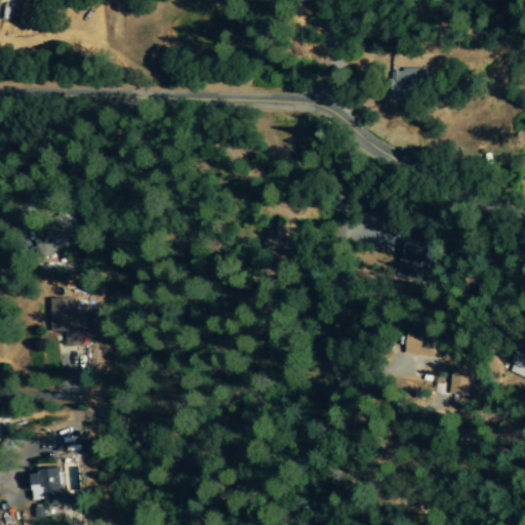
[(390,71),(391,99),(420,98),(420,86),(429,86),(428,69),(390,71)]
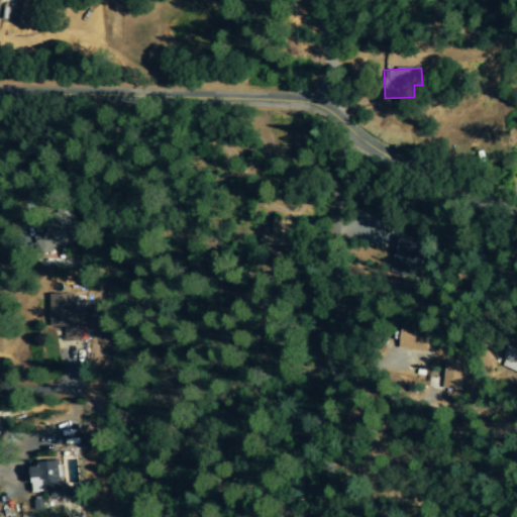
[(32,237),(41,255),(74,241),(66,223),(32,237)]
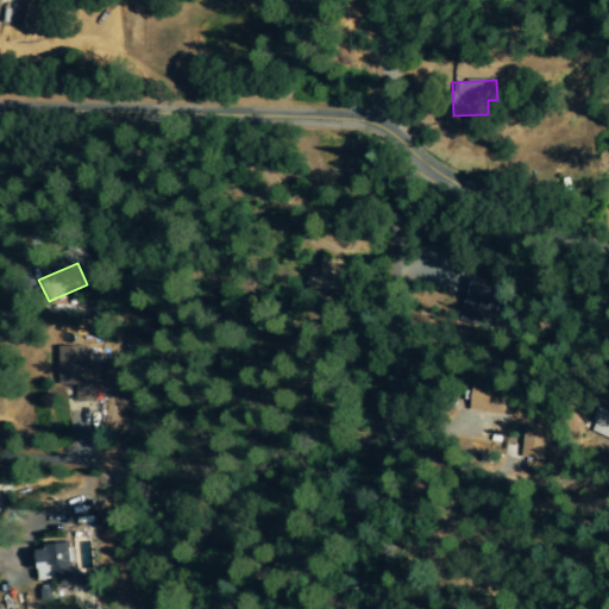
[(500,286),(471,278),(459,320),(488,328),(500,286)]
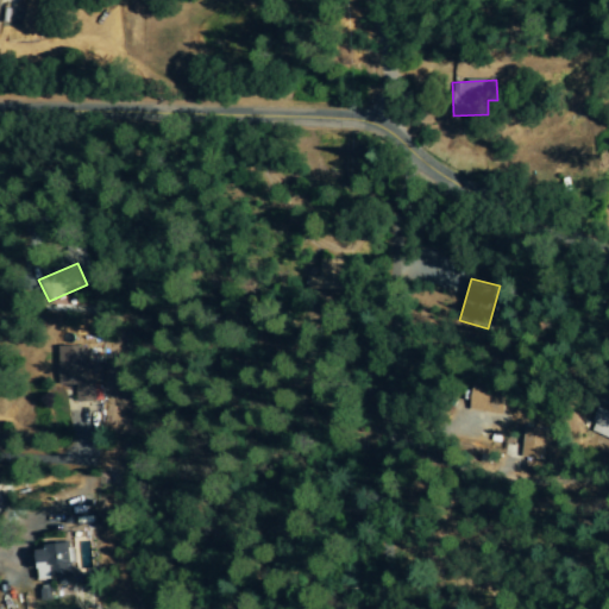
[(60,346),(60,385),(76,385),(76,400),(90,400),(90,346),(60,346)]
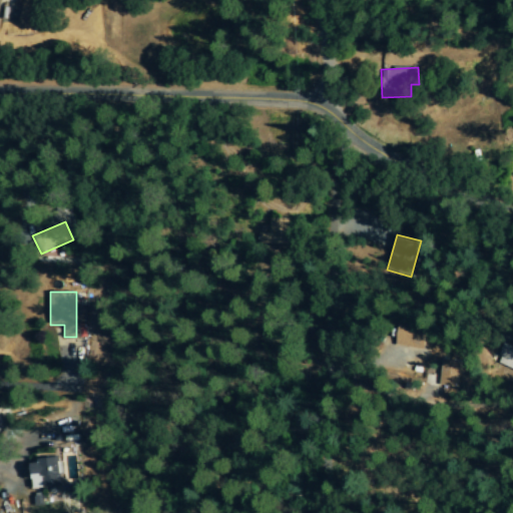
[(427,330),(399,326),(396,346),(425,349),(427,330)]
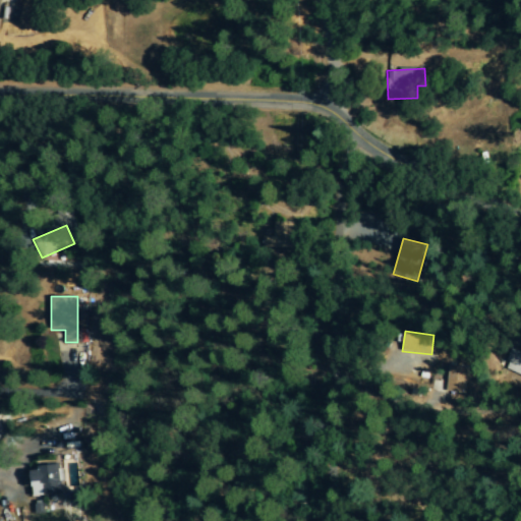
[(520,377),(520,354),(510,351),(504,371),(520,377)]
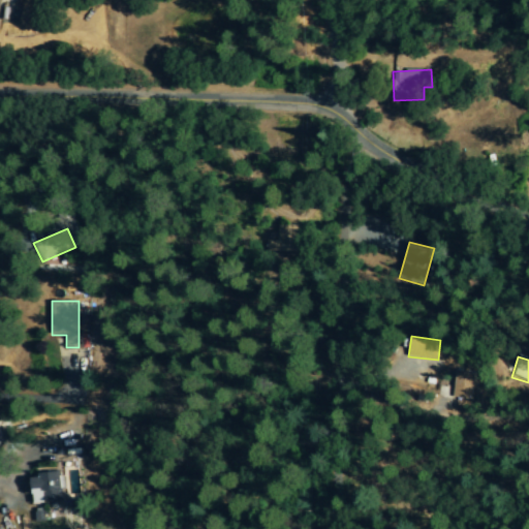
[(32,504),(61,503),(60,474),(31,475),(32,504)]
